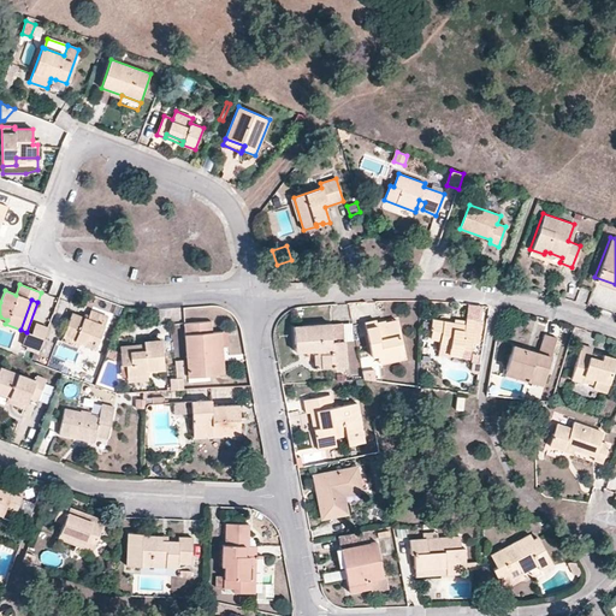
[(478,320),(481,304),(467,302),(465,318),(478,320)]
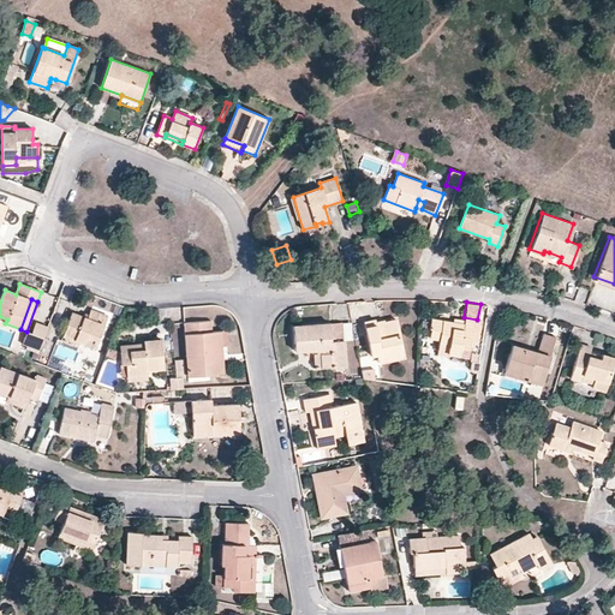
[(95,350),(108,317),(91,310),(89,315),(88,318),(83,317),(72,312),(70,318),(69,323),(64,335),(85,345),(84,346),(95,350)]
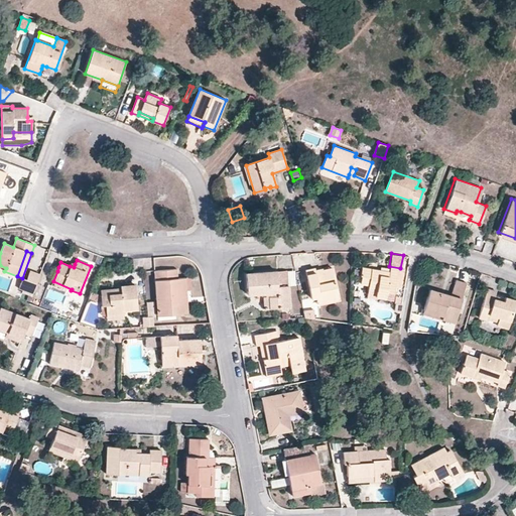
[(337,291),(332,271),(314,274),(313,268),(313,266),(304,268),(310,297),(314,296),(337,291)]
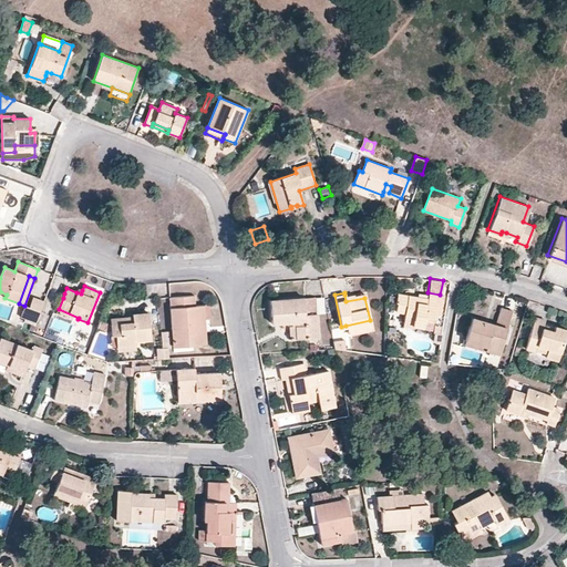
[(364,298),(363,292),(353,295),(352,294),(344,295),(346,301),(364,298)]
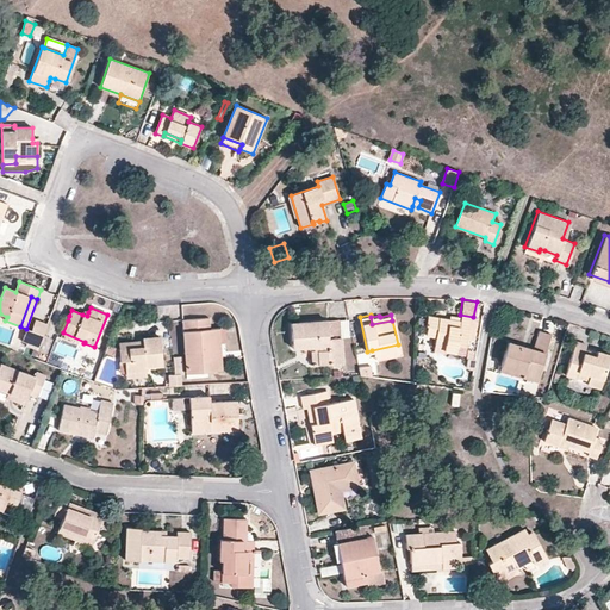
[(472,338),(475,317),(473,317),(460,315),(460,316),(459,321),(448,318),(427,315),(424,324),(427,324),(425,334),(435,335),(433,349),(443,352),(443,349),(462,352),(465,337),(472,338)]
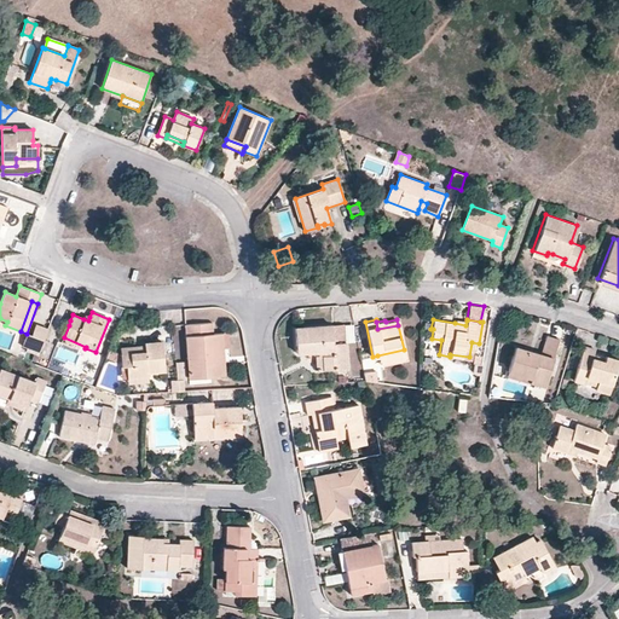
[(353,340),(352,322),(343,323),(345,341),(353,340)]
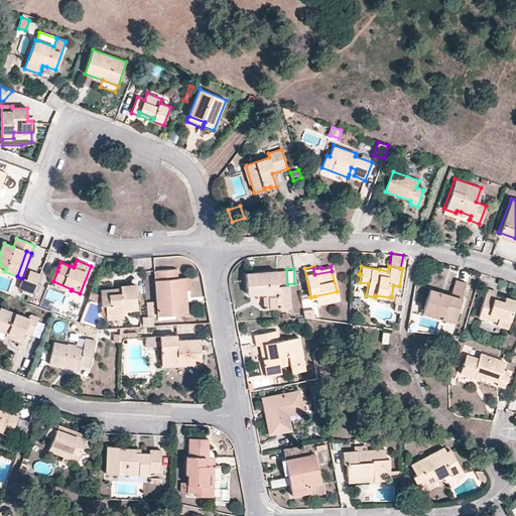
[(184,313),(181,278),(178,279),(177,269),(154,271),(158,316),(184,313)]
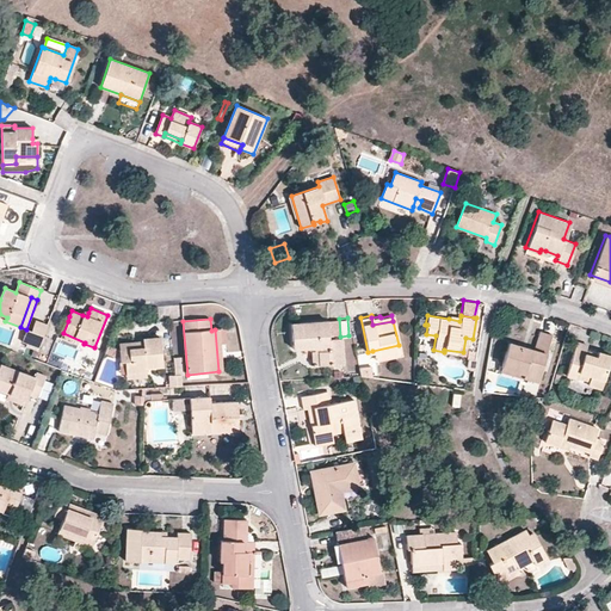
[(340,337),(339,319),(290,322),(292,347),(310,346),(318,345),(319,363),(343,362),(340,337)]
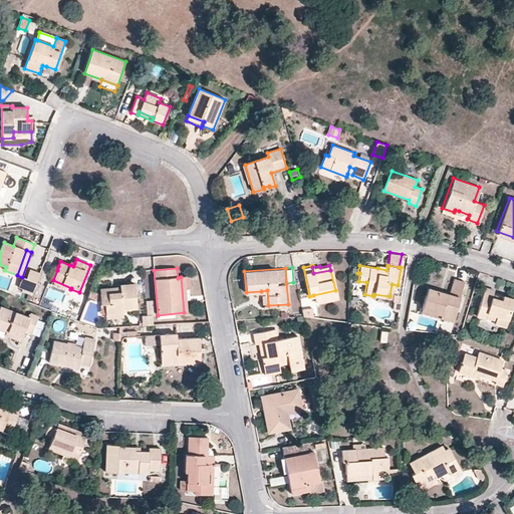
[(33,293),(40,273),(30,269),(26,279),(22,277),(18,288),(33,293)]
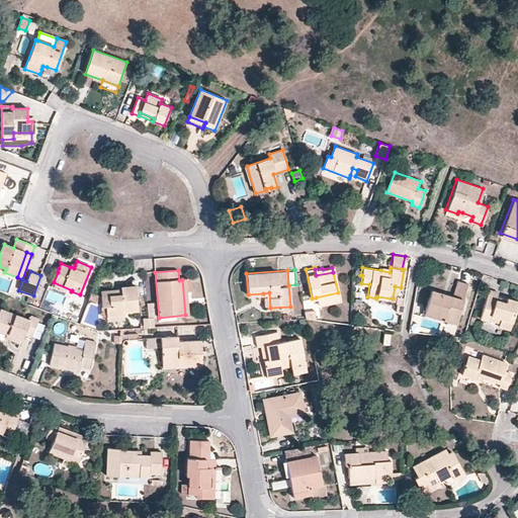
[(193,291),(192,279),(182,279),(185,315),(189,315),(187,291),(193,291)]
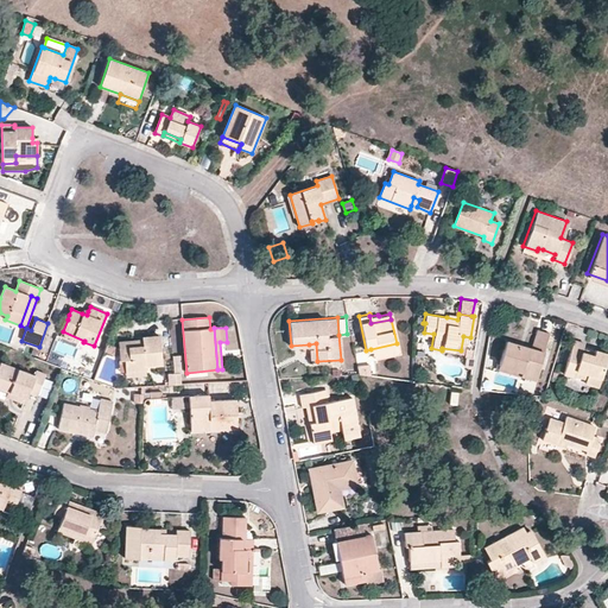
[(533,379),(548,331),(536,328),(530,347),(505,340),(498,363),(520,371),(519,374),(533,379)]
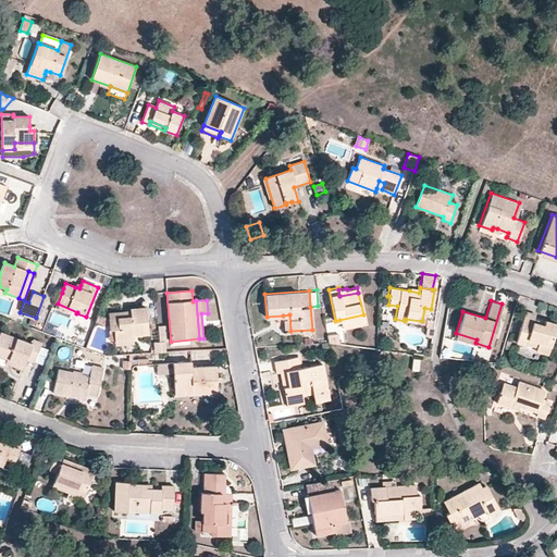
[(148,334),(146,308),(131,309),(131,311),(131,317),(109,319),(109,320),(110,330),(114,330),(115,341),(134,339),(133,335),(148,334)]
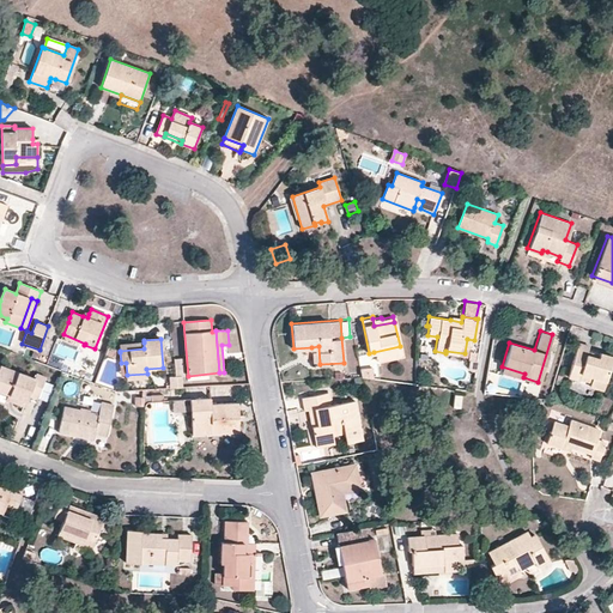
[(602,389),(612,356),(599,352),(598,353),(596,357),(586,353),(587,350),(588,345),(577,341),(566,375),(578,378),(580,371),(592,375),(589,381),(588,384),(602,389)]
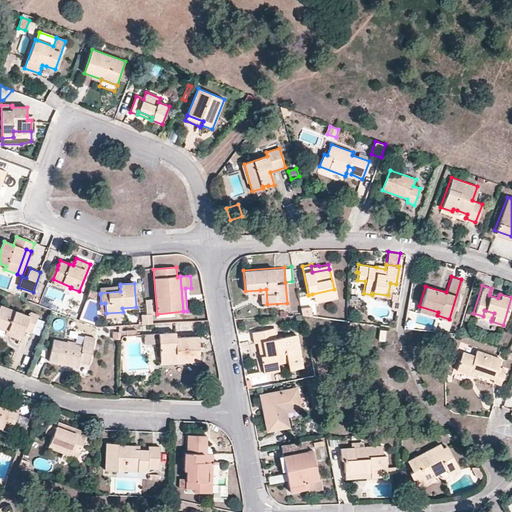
[(335,296),(334,289),(312,294),(314,301),(335,296)]
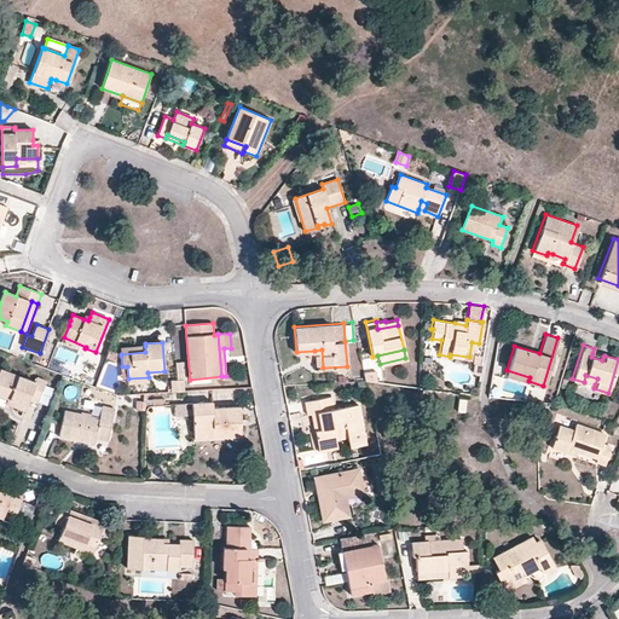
[(119,362),(121,356),(109,351),(106,358),(119,362)]
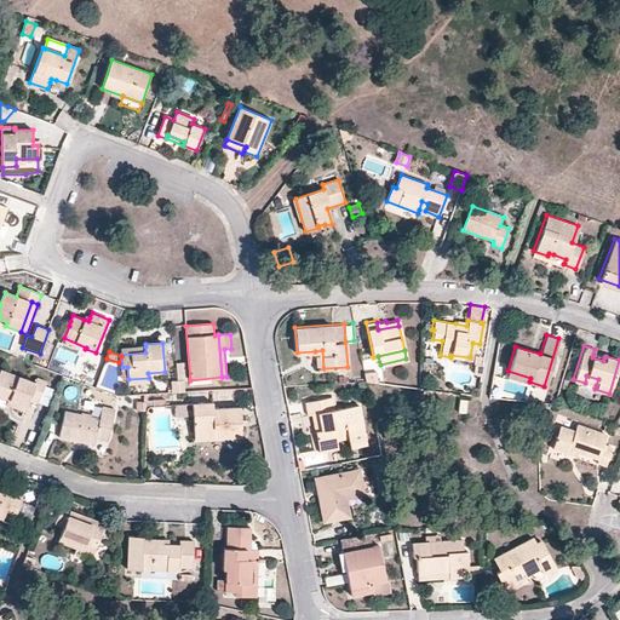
[(188,380),(187,362),(177,363),(178,382),(184,380),(188,380)]
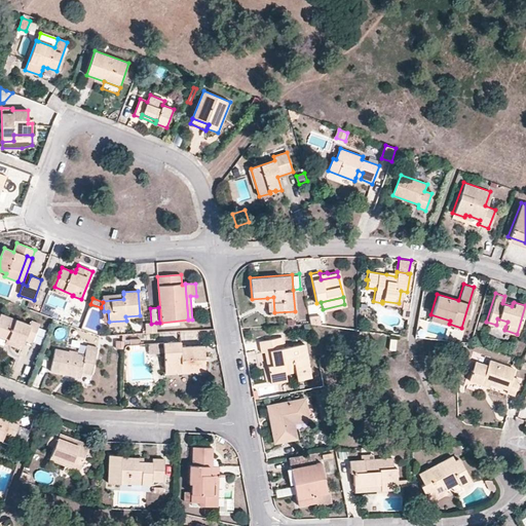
[(33,342),(40,324),(32,321),(30,326),(0,313),(0,314),(0,313),(0,336),(13,341),(12,345),(22,349),(25,339),(33,342)]
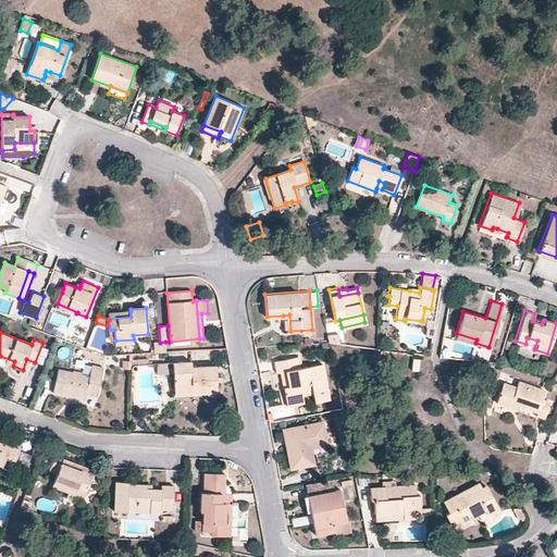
[(338,343),(337,333),(326,334),(327,342),(338,343)]
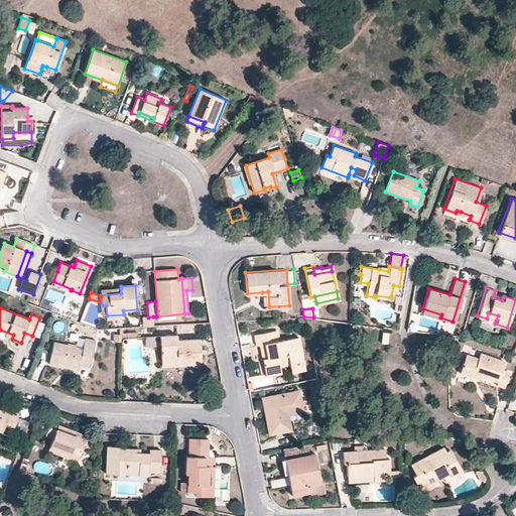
[(441,314),(422,308),(421,311),(440,317),(441,314)]
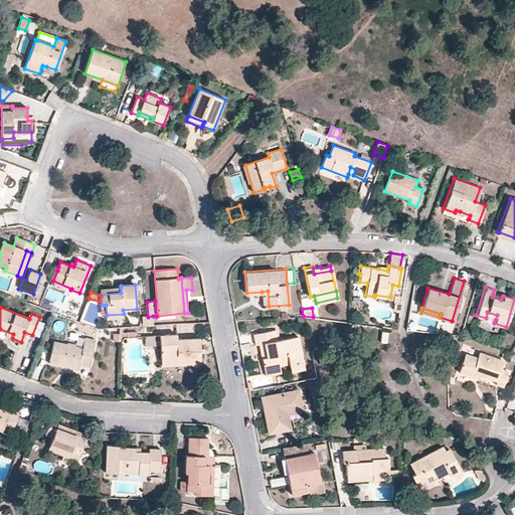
[(495,320),(497,315),(487,312),(486,318),(495,320)]
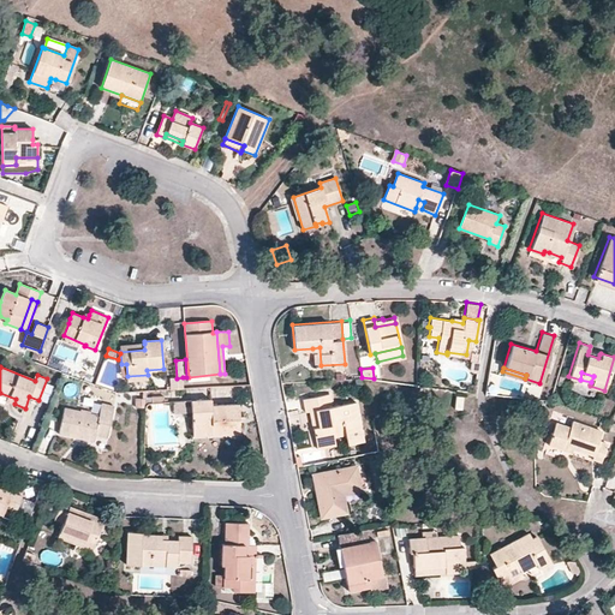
[(16,399),(0,393),(0,400),(6,404),(6,401),(15,404),(16,399)]
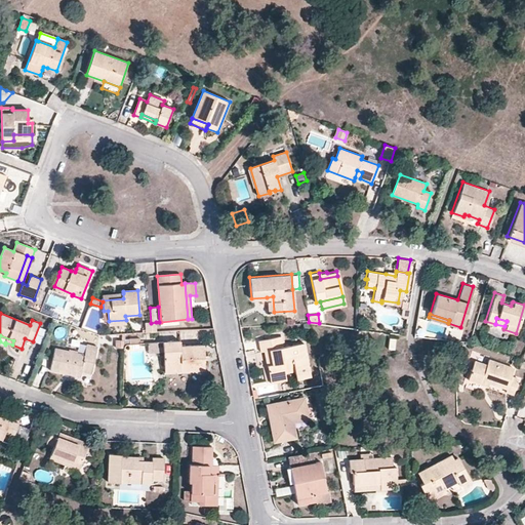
[(310,375),(304,342),(282,347),(280,335),(258,339),(260,351),(265,351),(270,350),(272,363),(267,364),(270,375),(285,372),(284,370),(294,368),(294,370),(296,378),(310,375)]
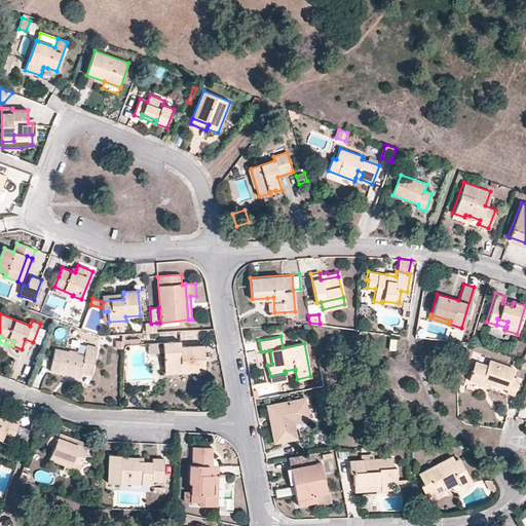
[(205,371),(204,345),(181,347),(181,342),(163,342),(163,348),(164,353),(164,365),(182,364),(182,373),(205,371)]
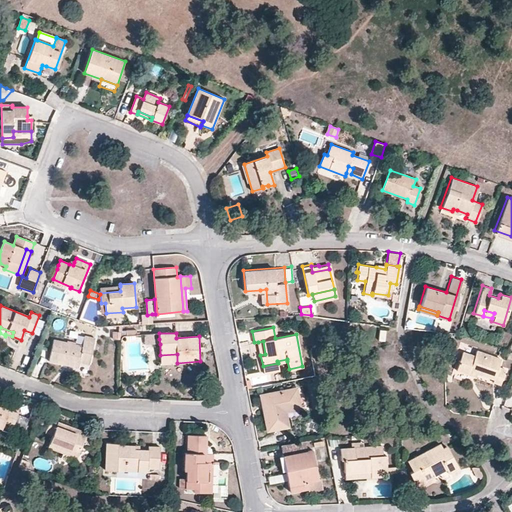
[(160,344),(159,339),(154,339),(153,334),(144,335),(145,345),(160,344)]
